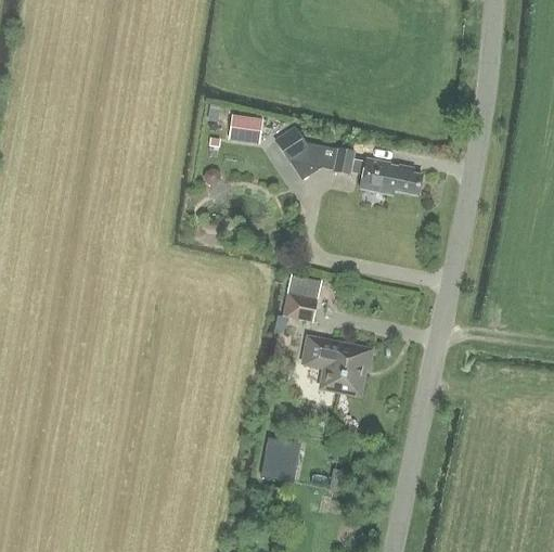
[(229,132),(259,137),(261,117),(231,113),(229,132)]
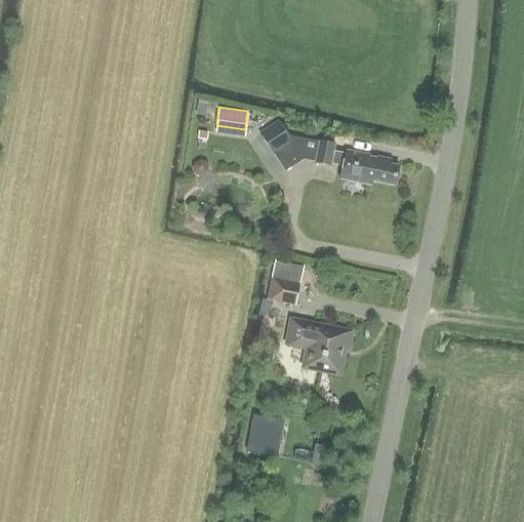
[(340,142),(326,138),(287,129),(280,118),(260,130),(285,170),(307,156),(335,162),(336,158),(349,161),(346,176),(376,184),(377,179),(400,185),(404,165),(396,163),(398,158),(352,148),(351,151),(339,148),(340,142)]
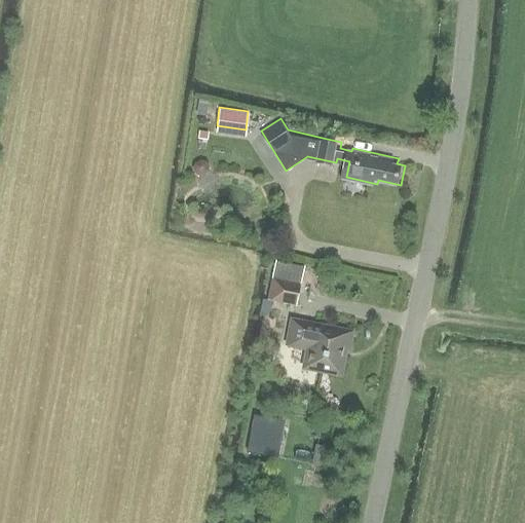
[(209,165),(207,160),(201,158),(196,161),(194,166),(196,172),(202,174),(208,171),(209,165)]
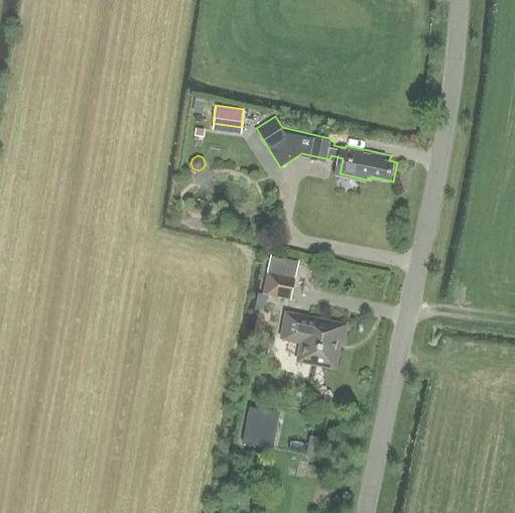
[(292,296),(297,275),(270,268),(265,290),(292,296)]
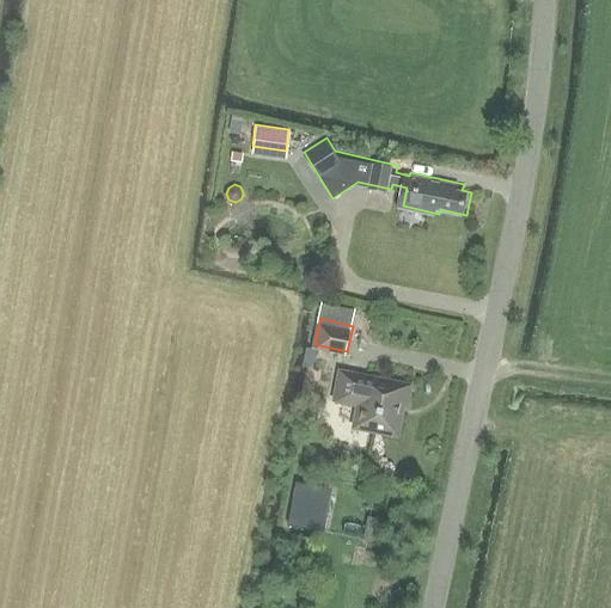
[(317,349),(306,347),(304,360),(315,362),(317,349)]
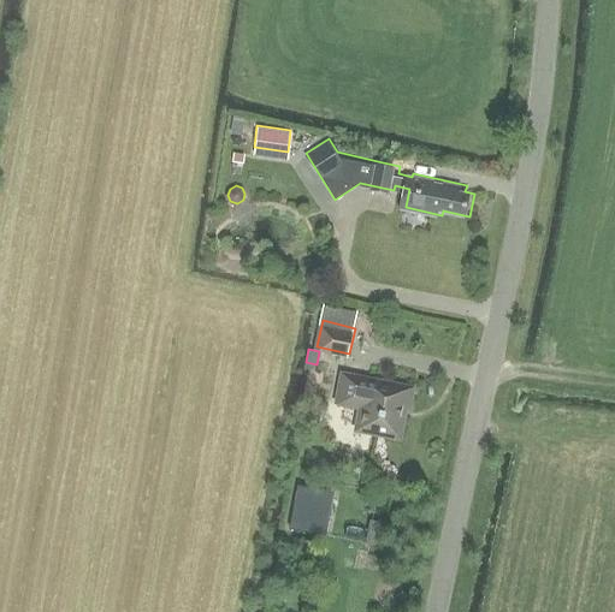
[(408,404),(408,403),(412,387),(346,373),(339,400),(362,405),(359,426),(398,435),(402,414),(401,414),(403,406),(404,406),(406,406),(407,405),(408,404)]
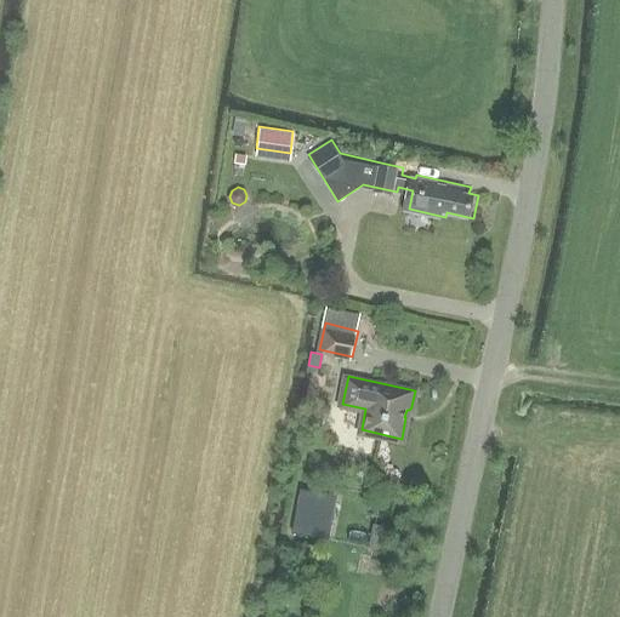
[(329,538),(336,495),(301,489),(294,532),(329,538)]
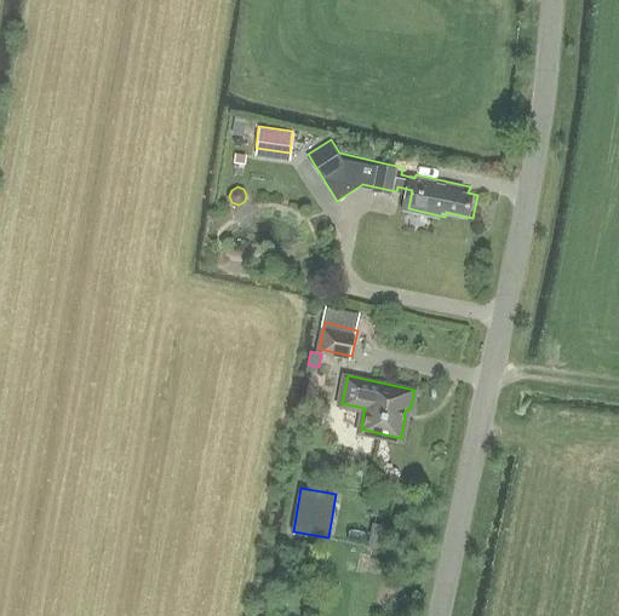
[(373,522),(368,545),(385,548),(390,525),(373,522)]
